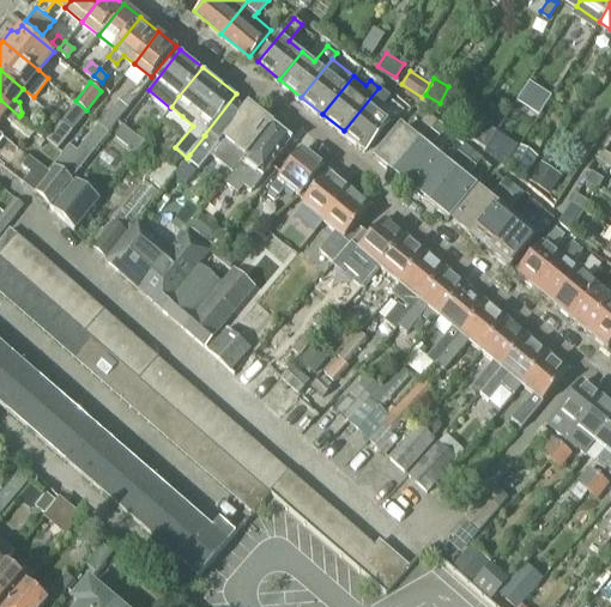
[(379,87),(344,131),(366,149),(388,122),(374,110),(381,103),(394,114),(401,105),(379,87)]
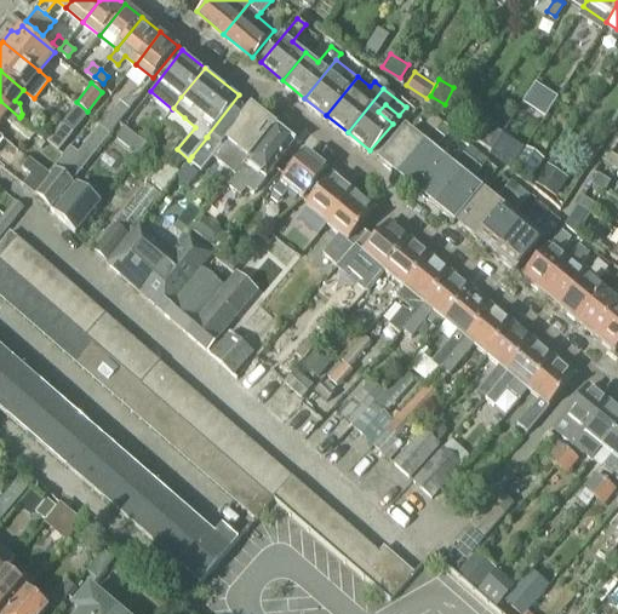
[(122,99),(102,124),(110,131),(130,105),(122,99)]
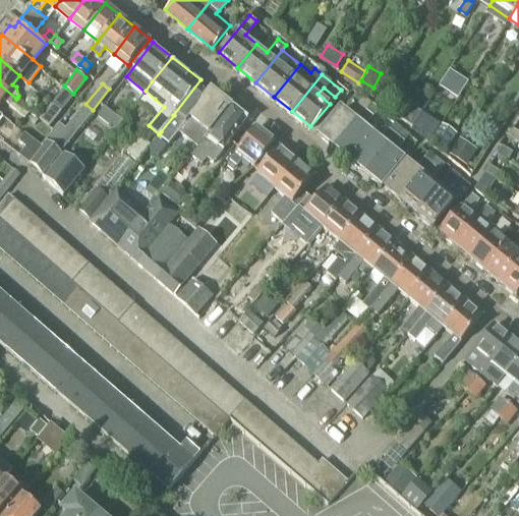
[(161,131),(159,134),(170,144),(180,129),(197,144),(200,139),(229,103),(211,89),(208,92),(197,83),(173,115),(174,115),(161,131)]
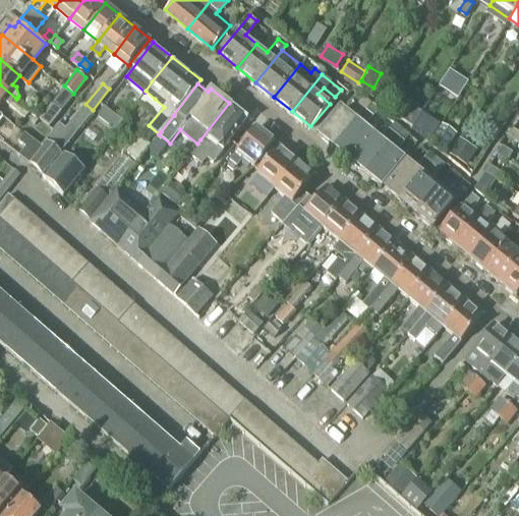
[(16,99),(0,84),(0,99),(3,96),(26,115),(31,109),(17,98),(16,99)]
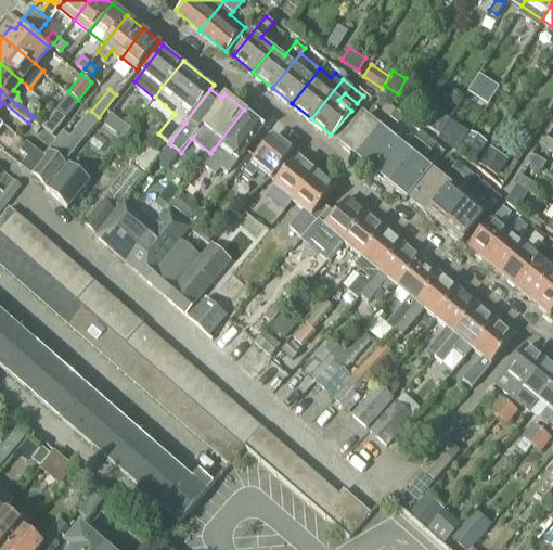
[(78,100),(68,91),(54,109),(65,116),(78,100)]
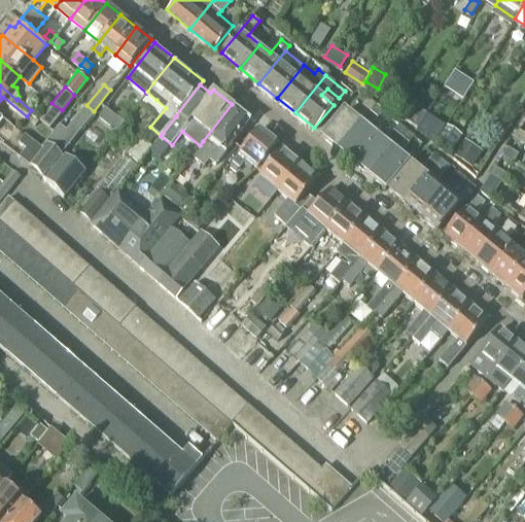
[(339,147),(376,101),(369,95),(369,96),(362,92),(357,99),(363,103),(354,114),(344,107),(322,134),(339,147)]
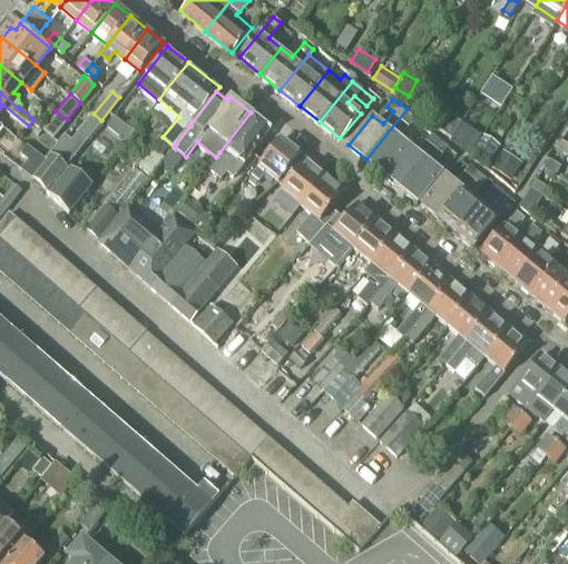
[(441,106),(431,121),(451,135),(462,120),(441,106)]
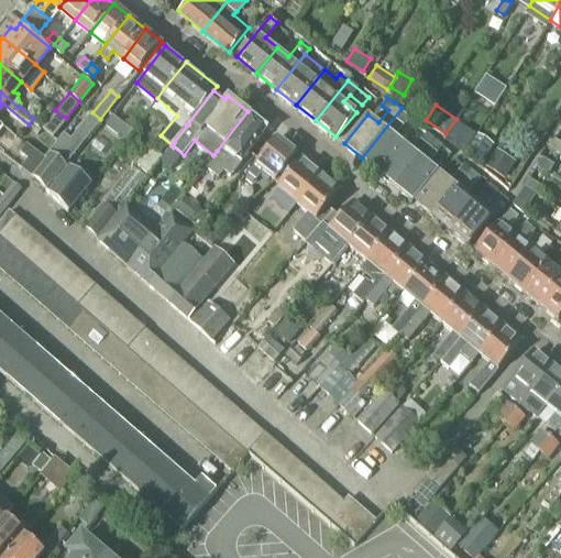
[(402,108),(362,157),(378,171),(402,142),(394,135),(410,116),(402,108)]
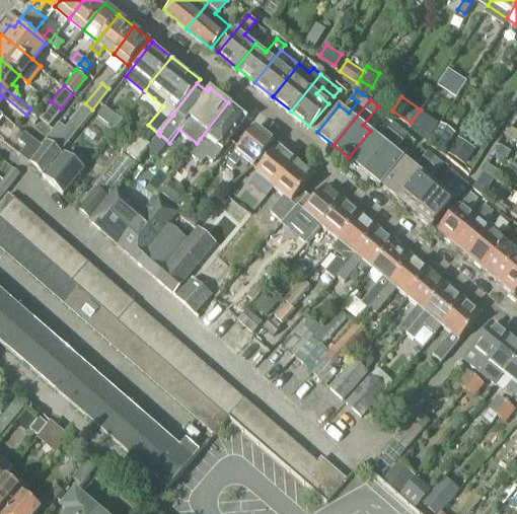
[(59,121),(42,143),(28,159),(43,172),(92,109),(85,103),(84,102),(66,126),(59,121)]
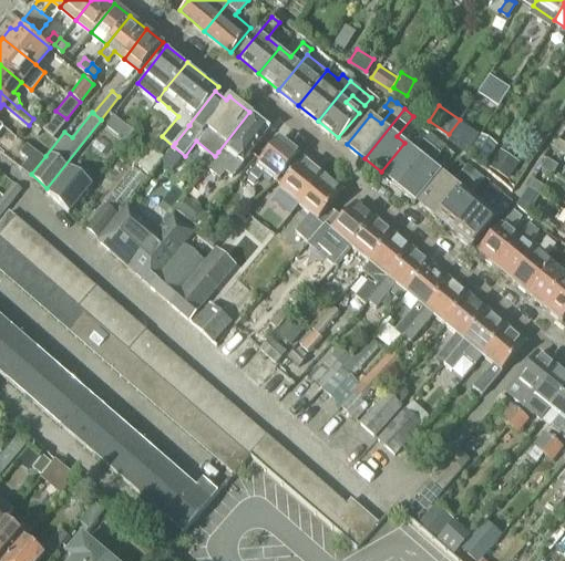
[(249,112),(218,152),(221,153),(209,166),(221,176),(226,169),(232,174),(269,127),(249,112)]
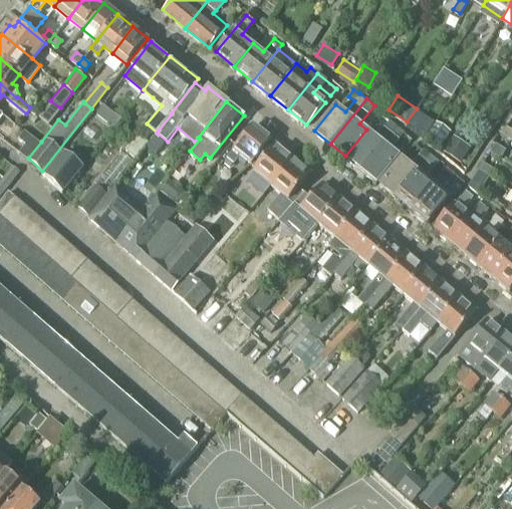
[(103,102),(97,110),(115,124),(121,116),(103,102)]
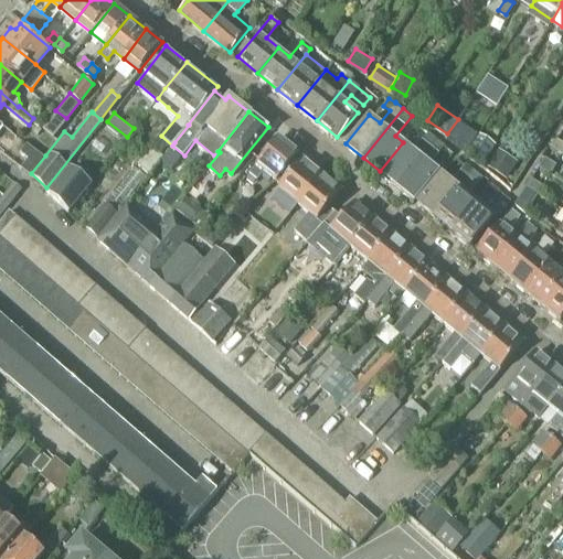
[(466,146),(476,127),(459,117),(448,137),(466,146)]
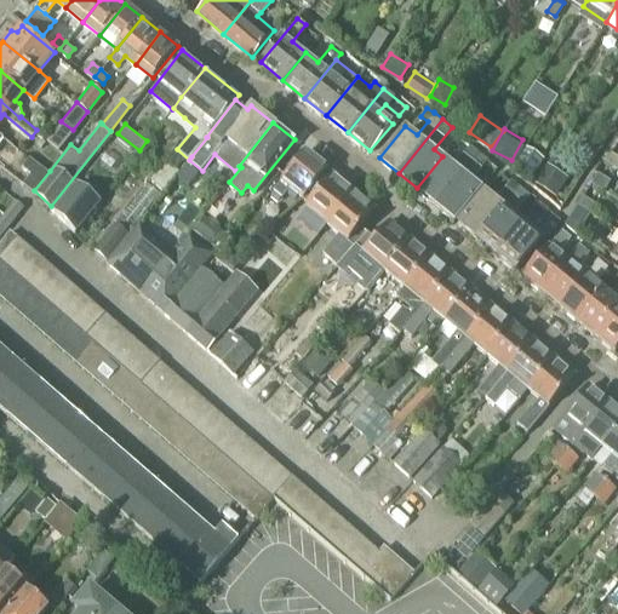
[(617,136),(614,135),(601,156),(617,166),(617,153),(612,150),(617,142),(617,136)]
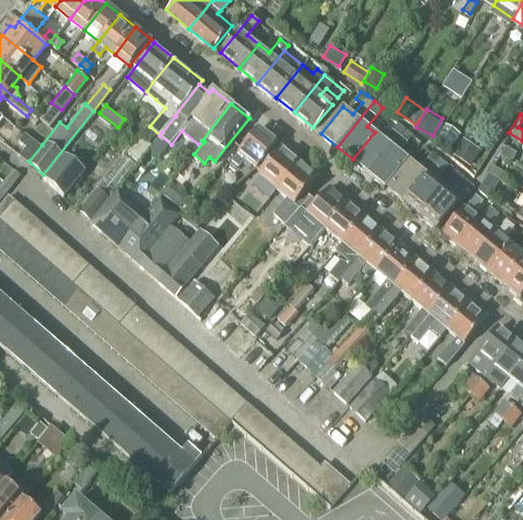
[(450,150),(458,133),(443,125),(435,142),(450,150)]
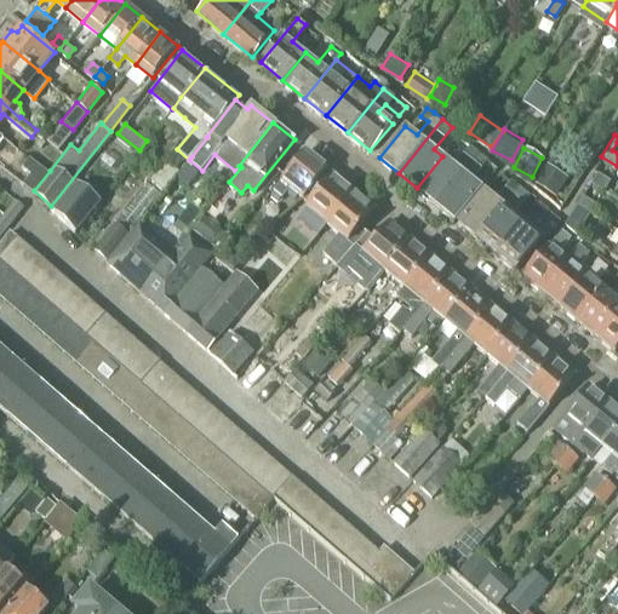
[(274,189),(282,195),(290,185),(302,195),(326,166),(305,149),(274,189)]
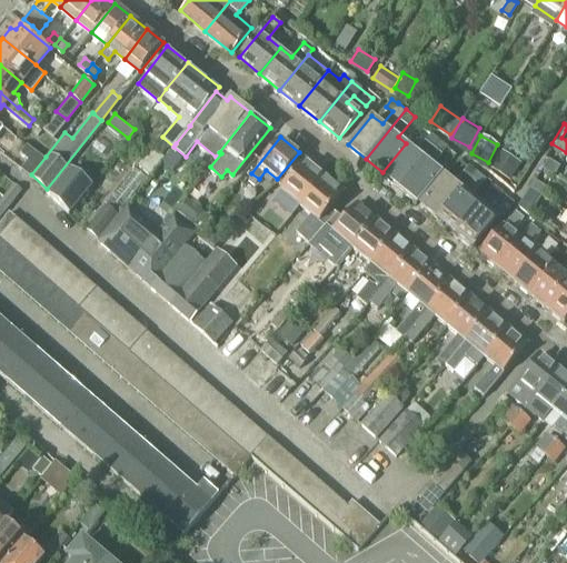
[(406,143),(383,172),(399,187),(433,146),(426,140),(416,152),(406,143)]
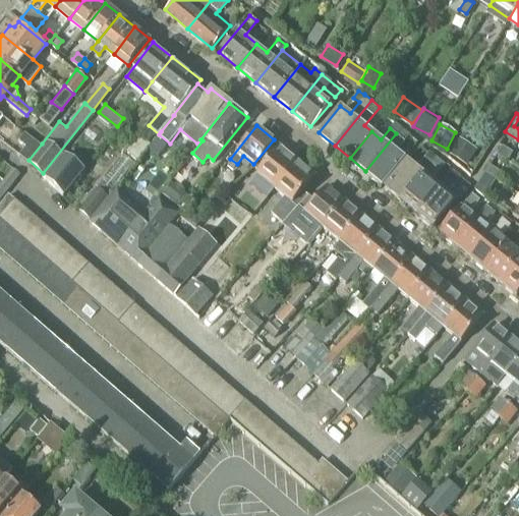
[(29,160),(42,144),(24,129),(17,137),(24,144),(17,151),(29,160)]
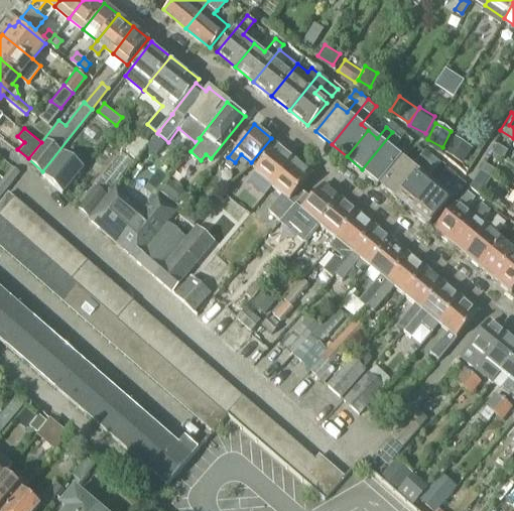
[(392,132),(362,169),(378,181),(399,155),(391,149),(400,138),(392,132)]
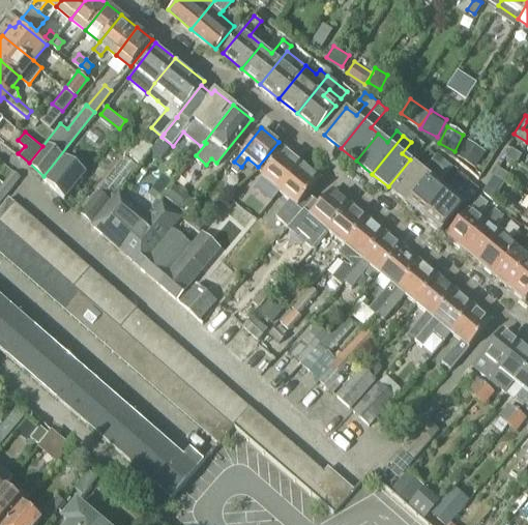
[(475,166),(486,149),(467,139),(458,155),(475,166)]
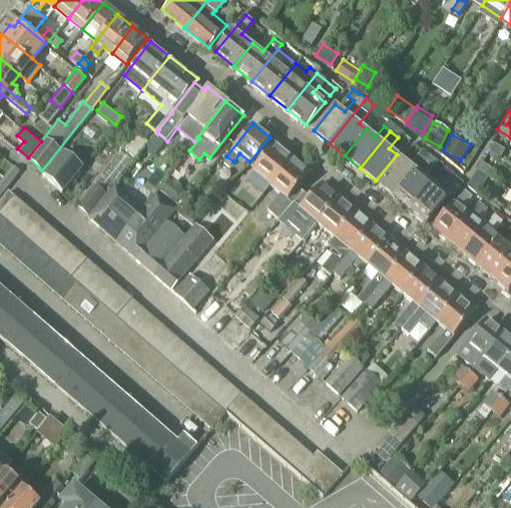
[(271,184),(294,156),(275,141),(251,169),(271,184)]
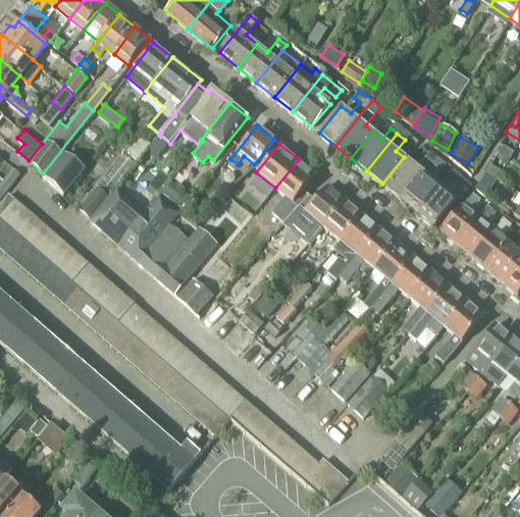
[(499,152),(509,159),(514,150),(504,144),(499,152)]
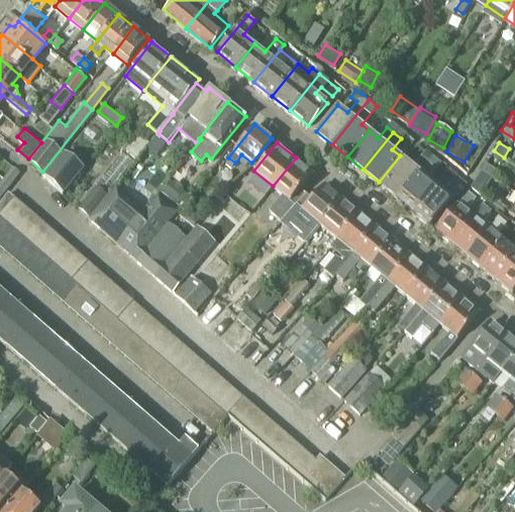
[(399,198),(434,154),(427,148),(412,166),(404,159),(383,186),(399,198)]
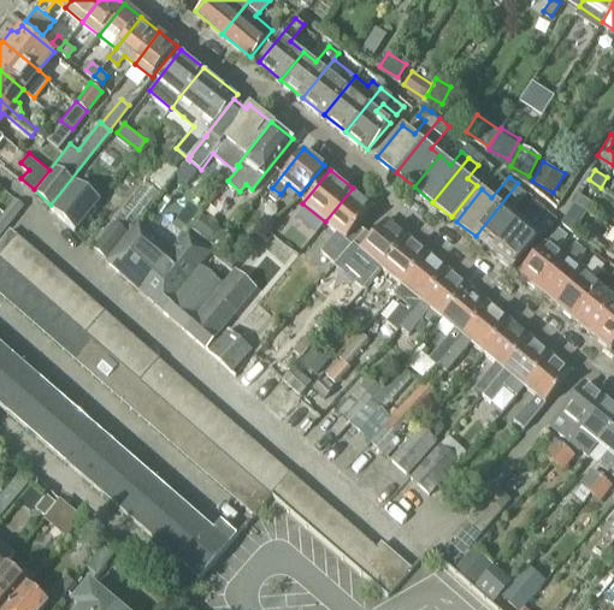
[(72,178),(51,205),(76,229),(100,197),(95,194),(76,178),(75,181),(72,178)]
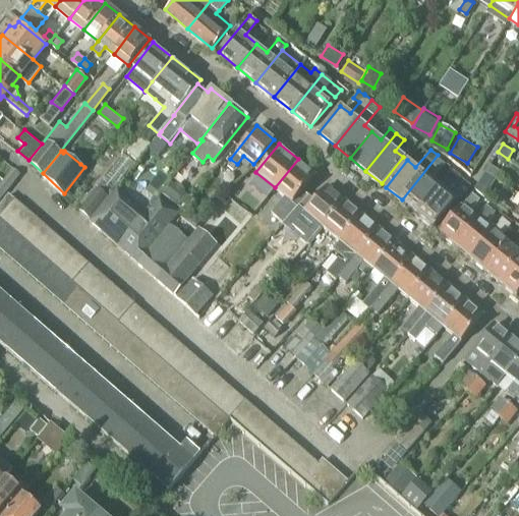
[(438,155),(402,199),(417,212),(439,185),(430,180),(445,162),(438,155)]
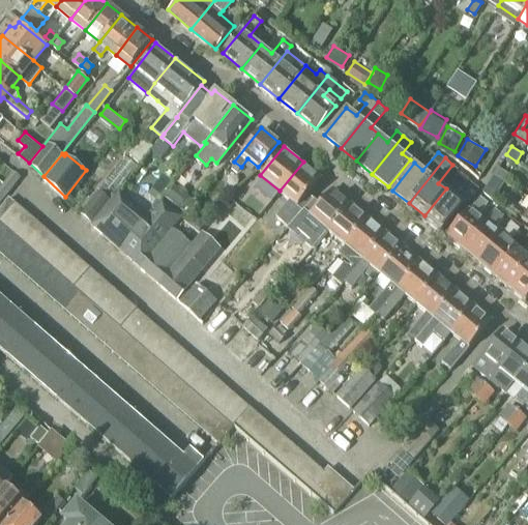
[(303,162),(280,191),(290,199),(276,213),(279,217),(289,226),(313,196),(308,192),(321,176),(303,162)]
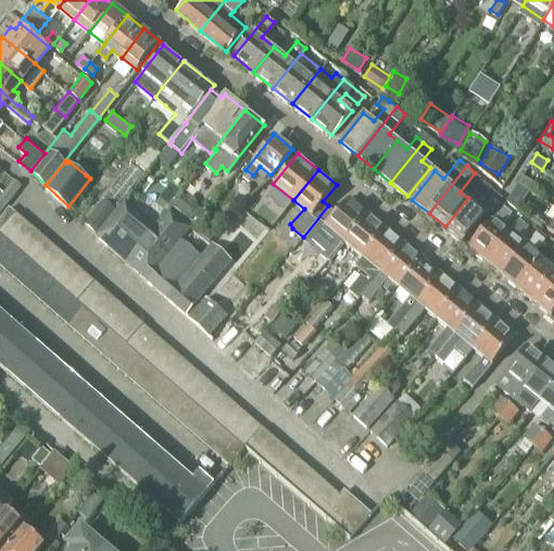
[(524,174),(518,180),(530,188),(534,180),(524,174)]
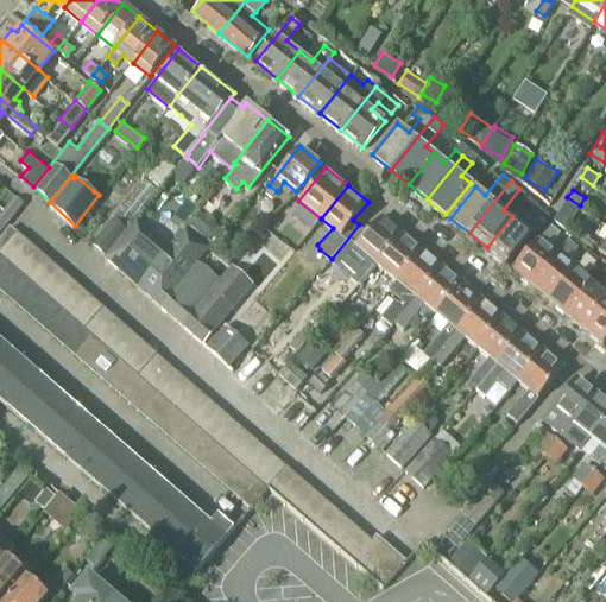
[(17,195),(6,208),(13,214),(24,200),(17,195)]
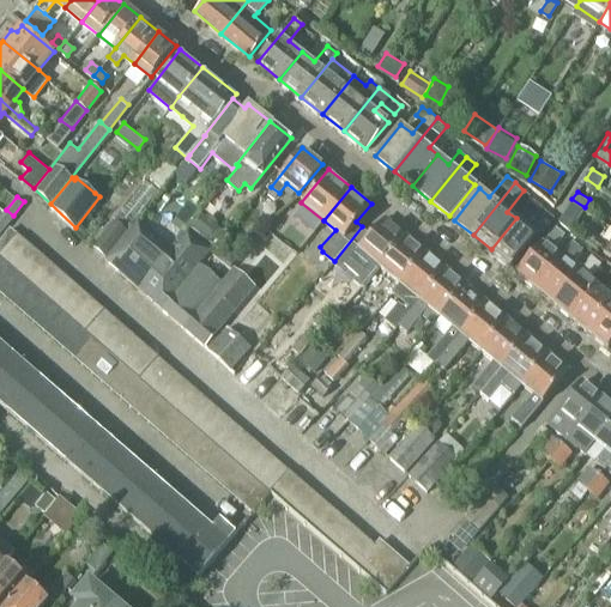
[(516,219),(516,218),(491,249),(509,265),(534,234),(525,226),(543,205),(534,196),(516,219)]
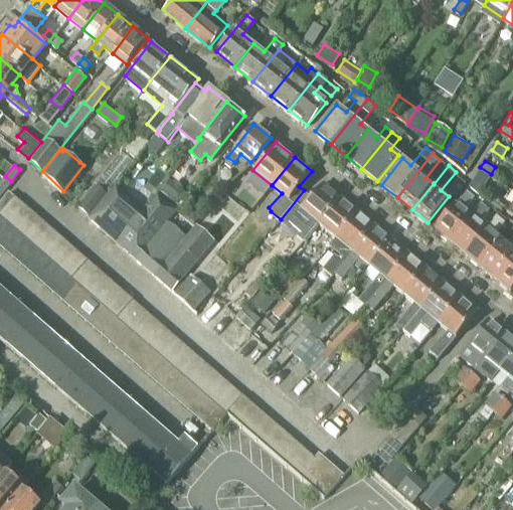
[(491,174),(480,167),(469,185),(480,192),(491,174)]
